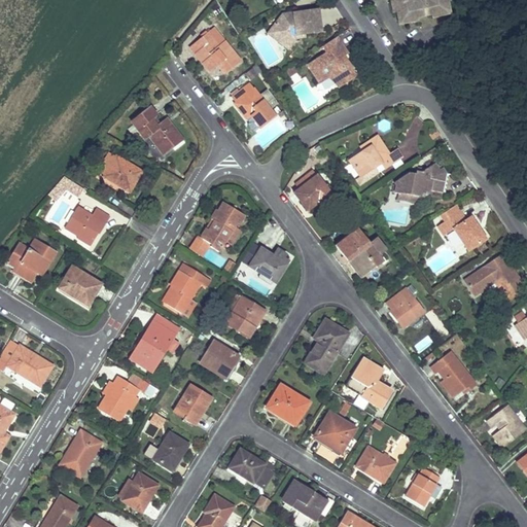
[(387,0),(388,1),(391,0),(393,0),(394,2),(395,8),(394,9),(395,14),(397,27),(411,24),(410,20),(435,14),(436,19),(448,16),(445,3),(444,0),(387,0)]
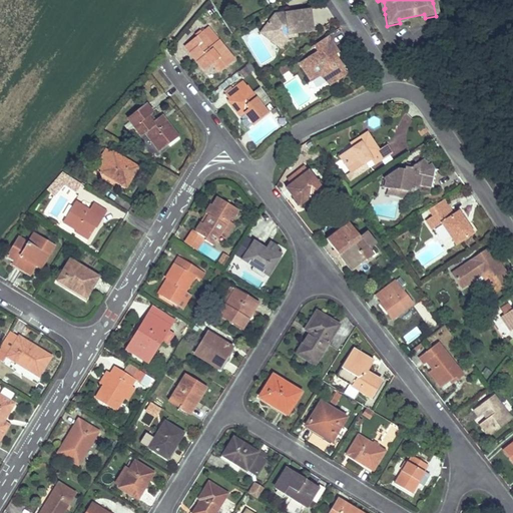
[(273,16),(262,30),(273,39),(277,33),(284,38),(286,36),(296,35),(296,36),(311,34),(308,11),(273,16)]
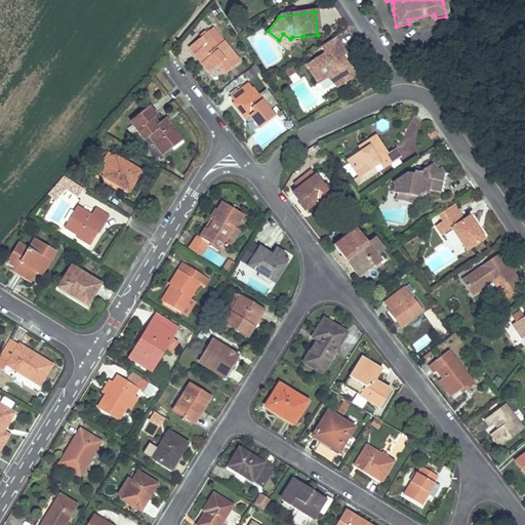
[(224,74),(240,61),(213,28),(207,33),(206,32),(200,37),(206,44),(194,53),(209,72),(217,66),(224,74)]
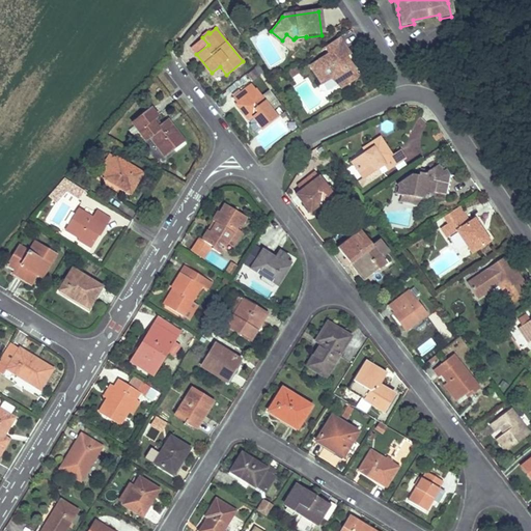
[(294,39),(286,34),(282,40),(271,31),(268,35),(287,51),(296,42),(306,40),(306,37),(306,36),(296,37),(294,39)]
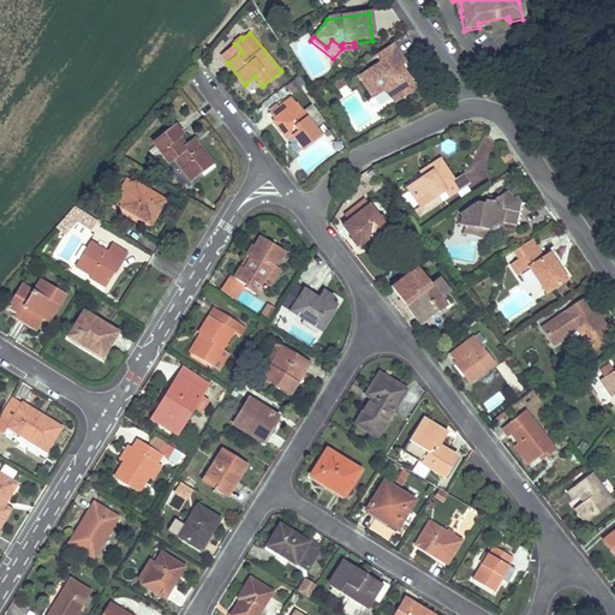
[(234,43),(221,55),(227,63),(242,52),(234,43)]
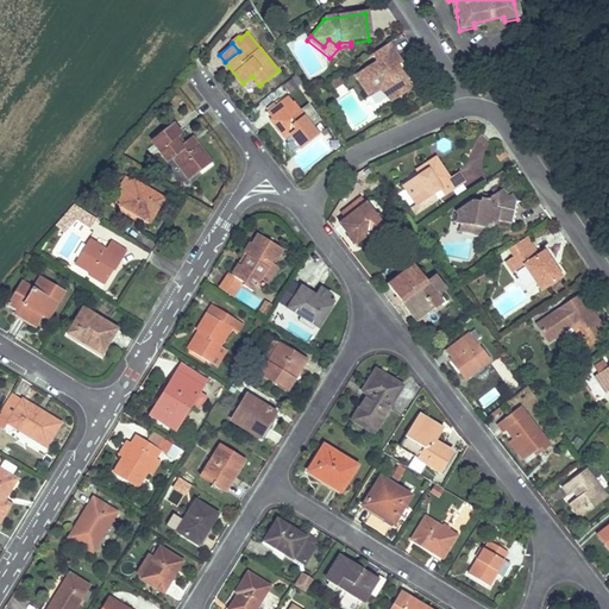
[(393,69),(388,63),(393,61),(396,57),(388,44),(371,55),(375,62),(352,77),(366,99),(377,92),(382,89),(394,99),(410,87),(396,67),(393,69)]
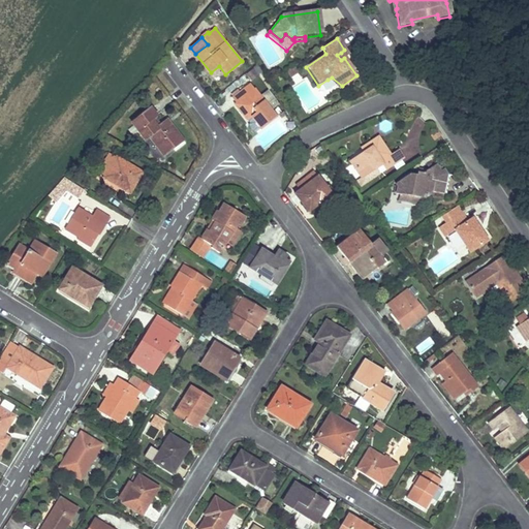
[(342,86),(332,78),(328,80),(338,88),(342,86)]
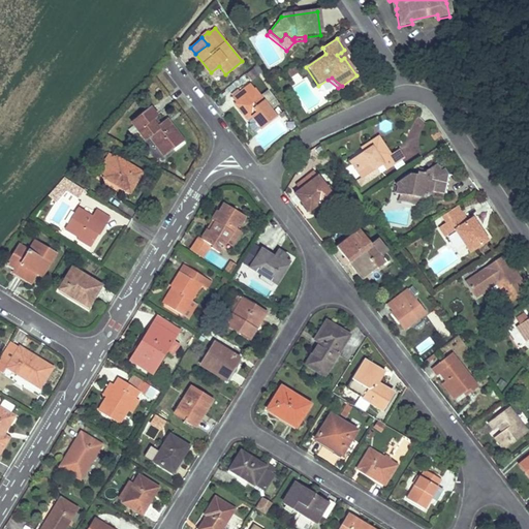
[(260,128),(276,117),(250,84),(231,97),(237,103),(236,104),(247,120),(251,117),(260,128)]
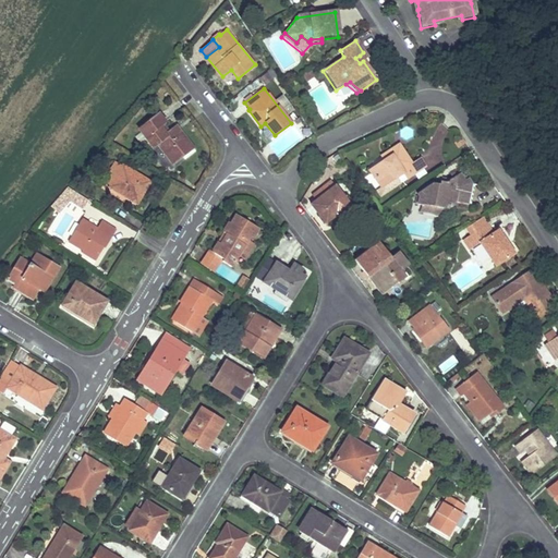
[(184,160),(195,152),(181,133),(177,136),(171,130),(168,132),(164,125),(166,123),(158,113),(138,129),(154,149),(158,145),(173,165),(182,158),(184,160)]
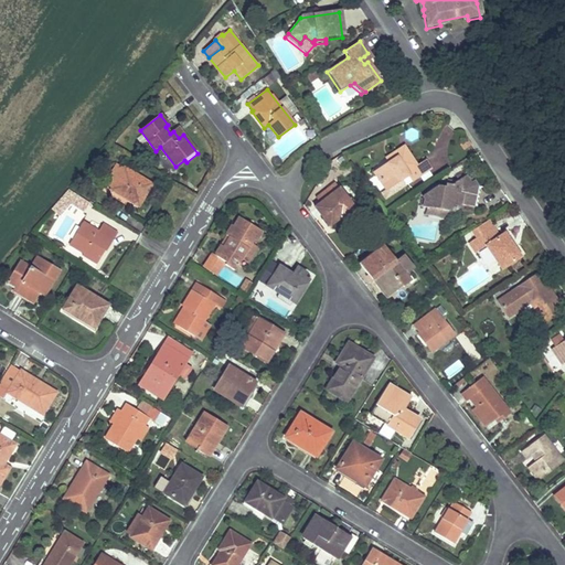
[(179,138),(183,135),(178,127),(173,131),(179,138)]
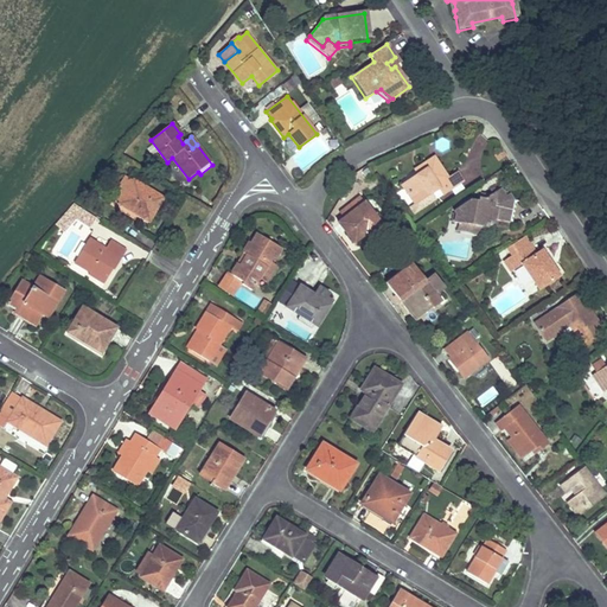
[(422,171),(417,174),(402,185),(408,196),(411,192),(419,203),(439,189),(442,195),(462,181),(457,172),(447,178),(434,158),(420,167),(422,171)]
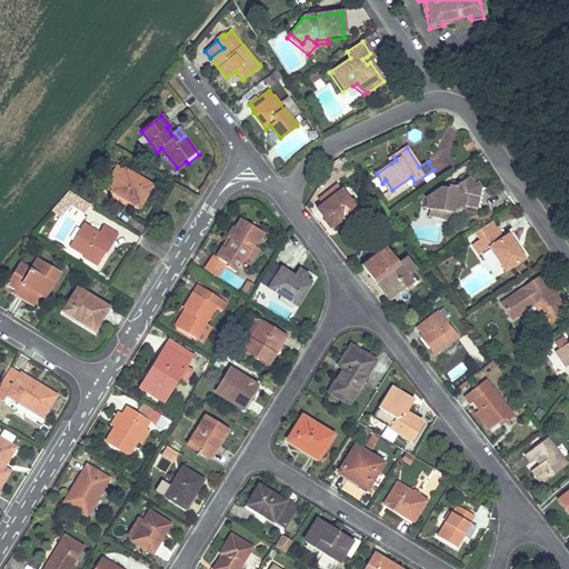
[(125,169),(117,166),(111,176),(118,180),(112,190),(111,191),(139,208),(153,186),(125,169)]
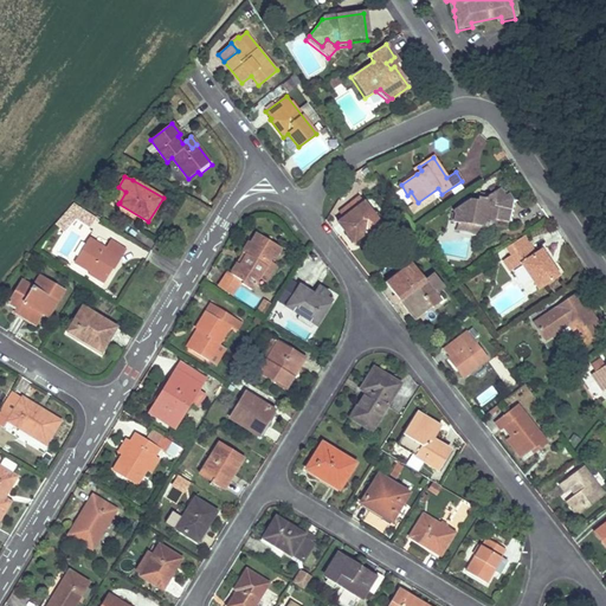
[(111,198),(120,202),(126,192),(118,187),(111,198)]
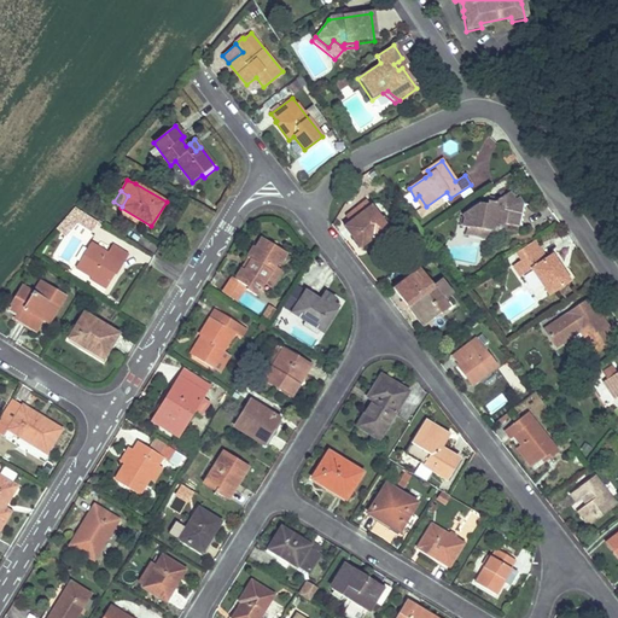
[(468,228),(473,225),(476,228),(485,231),(495,232),(502,227),(503,225),(517,227),(522,204),(518,198),(513,200),(508,193),(499,200),(494,203),(488,202),(487,205),(481,204),(462,216),(464,219),(462,227),(467,228),(468,228)]
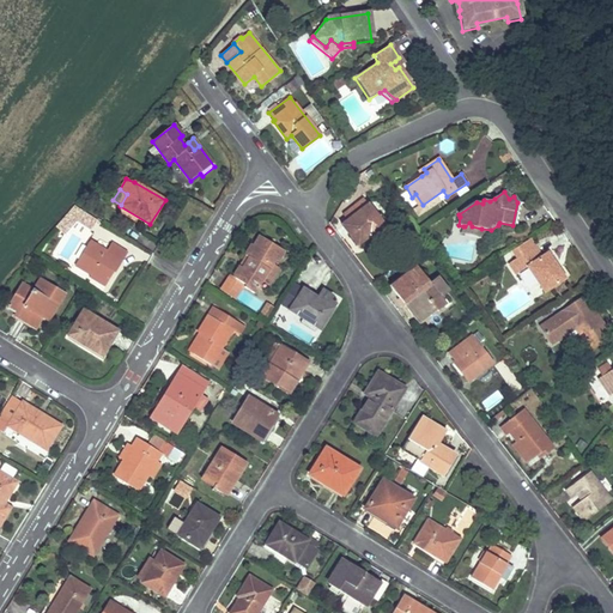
[(412,198),(418,207),(423,205),(416,194),(412,198)]
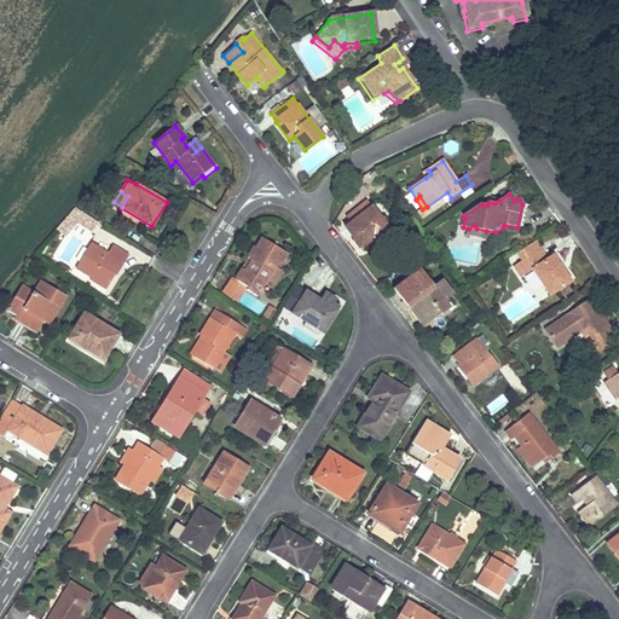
[(381,237),(389,230),(371,207),(345,227),(360,248),(372,238),(375,241),(381,237)]
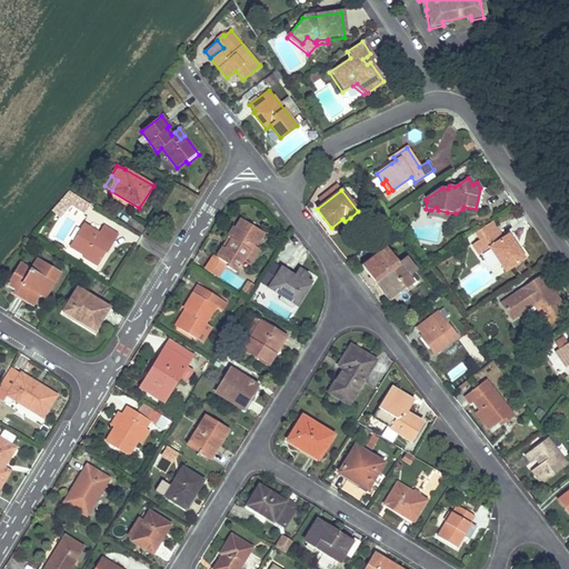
[(73,197),(69,205),(82,212),(87,206),(73,197)]
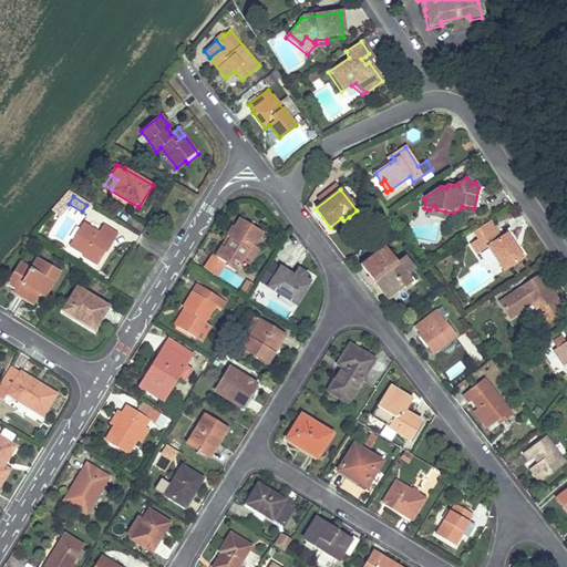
[(428,215),(444,218),(445,212),(436,209),(434,206),(430,209),(429,209),(428,215)]
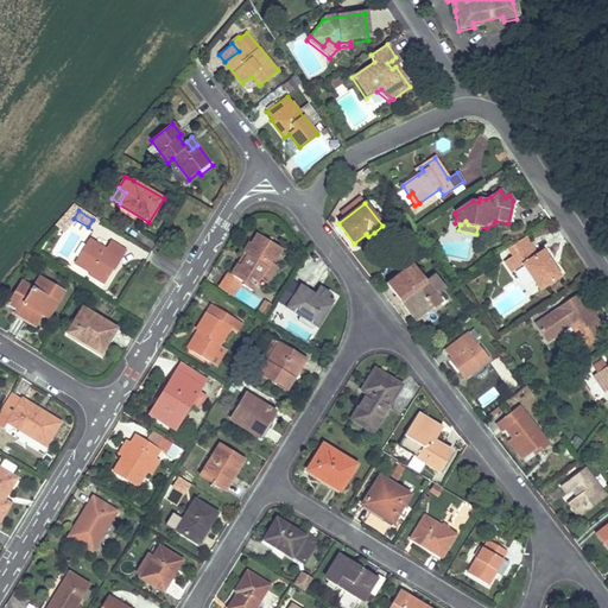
[(374,233),(378,239),(387,230),(384,225),(382,226),(374,233)]
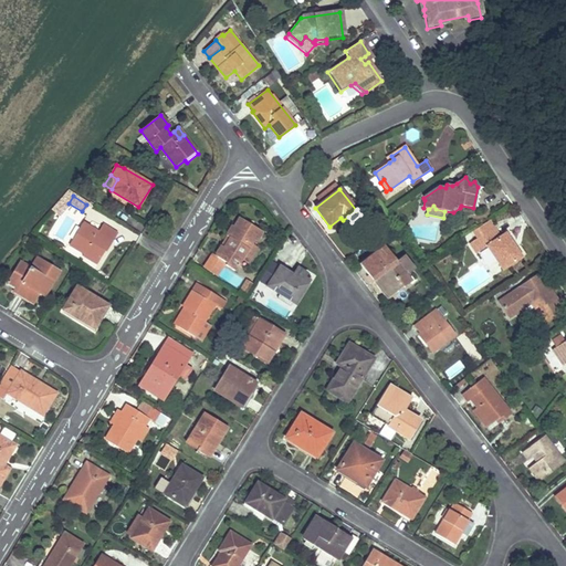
[(230,238),(224,248),(221,245),(217,254),(216,257),(218,258),(227,263),(226,265),(234,271),(241,259),(251,244),(253,240),(257,241),(262,232),(240,218),(234,227),(232,226),(227,236),(227,237),(230,238)]
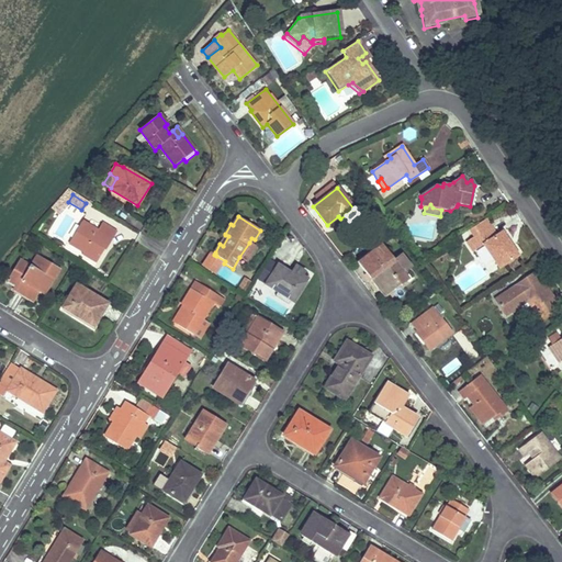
[(472,228),(476,235),(467,242),(473,253),(474,251),(483,245),(498,269),(517,256),(502,233),(496,236),(490,226),(485,220),(472,228)]
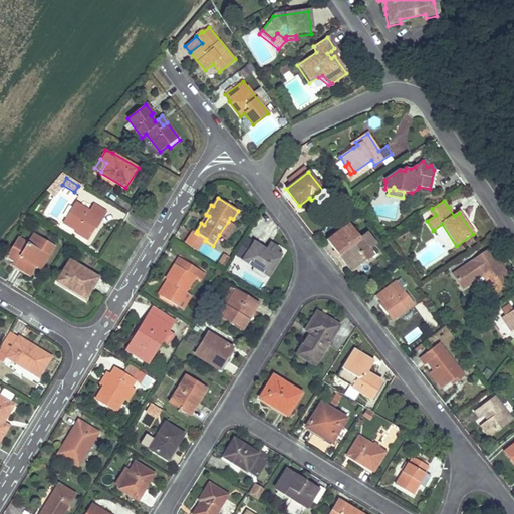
[(101,219),(105,212),(93,204),(89,211),(75,203),(62,222),(76,230),(89,239),(95,229),(92,227),(93,224),(95,226),(99,218),(101,219)]
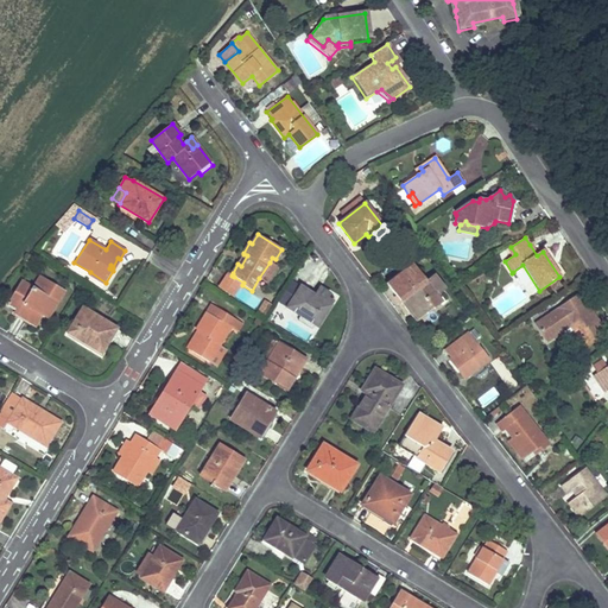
[(247,255),(244,254),(238,264),(241,266),(247,255)]
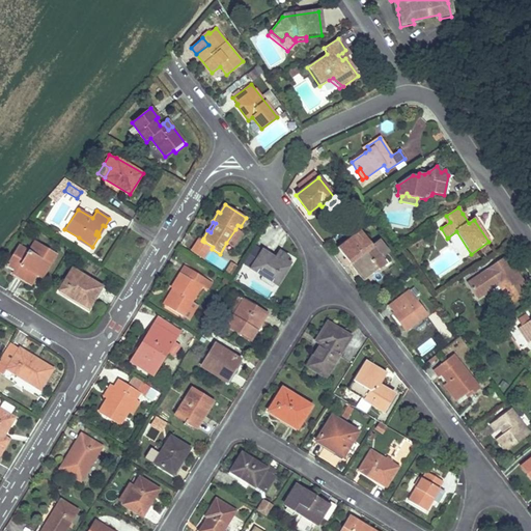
[(99,236),(105,226),(103,225),(99,233),(96,231),(95,234),(99,236)]
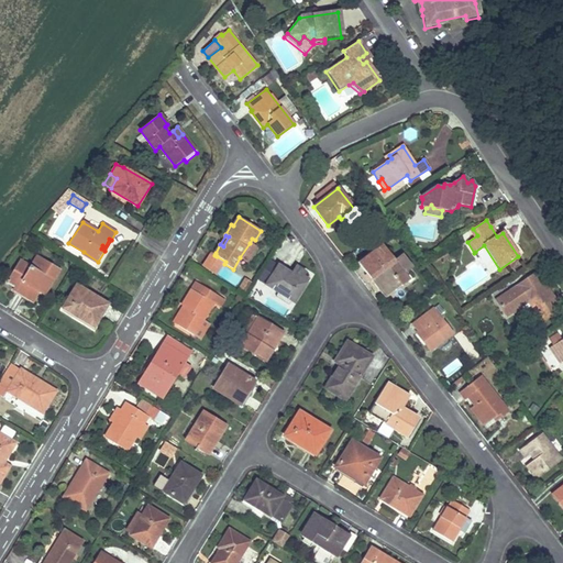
[(255,246),(250,243),(240,257),(245,262),(255,246)]
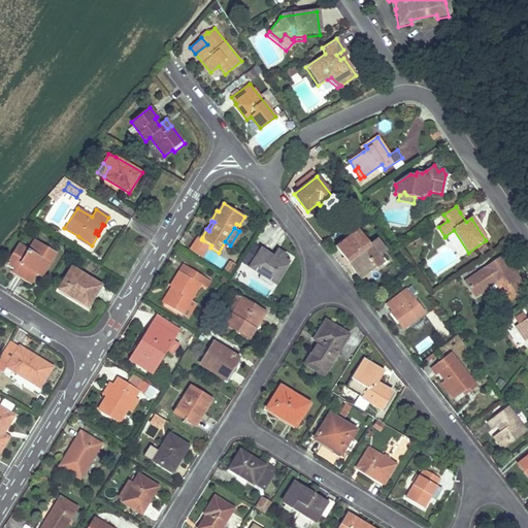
[(358,229),(335,246),(359,277),(374,266),(376,269),(384,263),(378,256),(369,244),(358,229)]
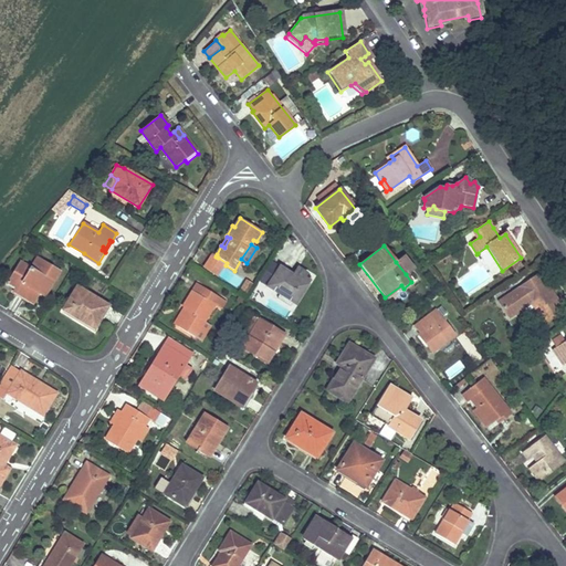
[(97,264),(98,263),(84,253),(82,255),(97,264)]
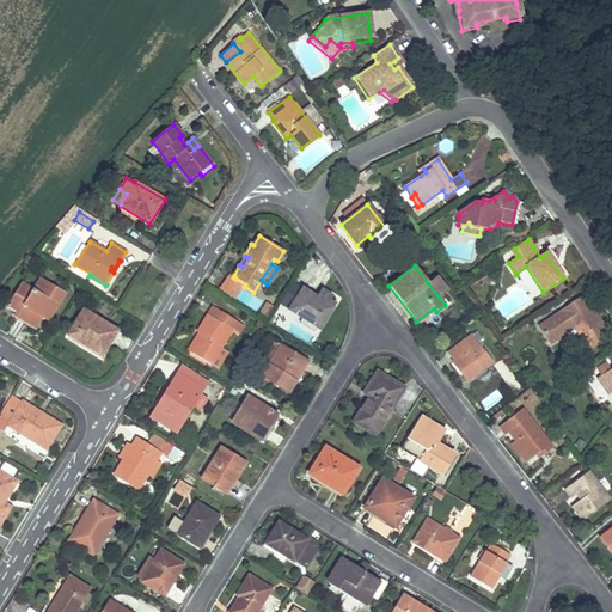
[(221,294),(233,301),(245,285),(236,279),(233,277),(221,294)]
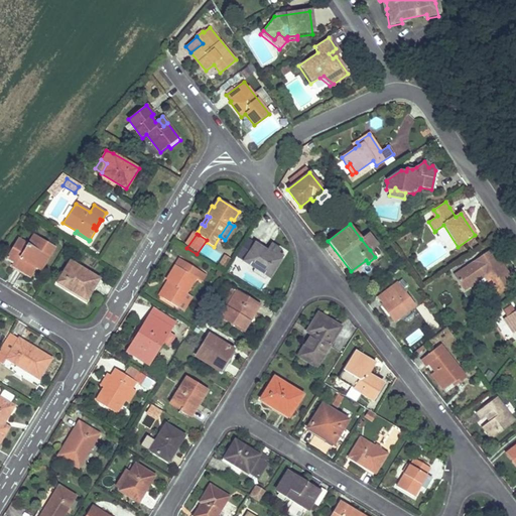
[(361,239),(370,250),(377,245),(368,234),(361,239)]
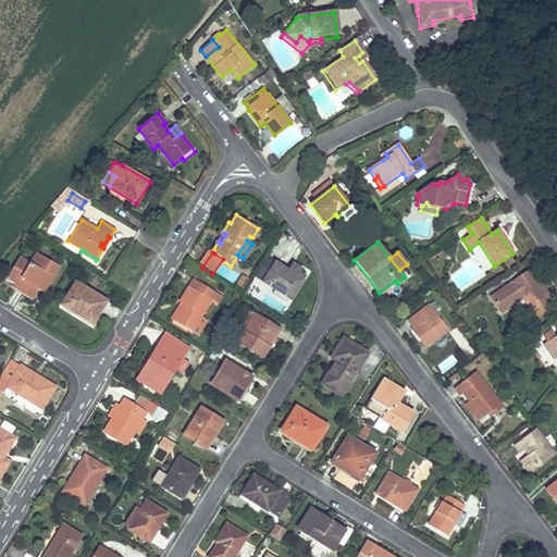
[(38,269),(44,258),(36,254),(31,264),(38,269)]
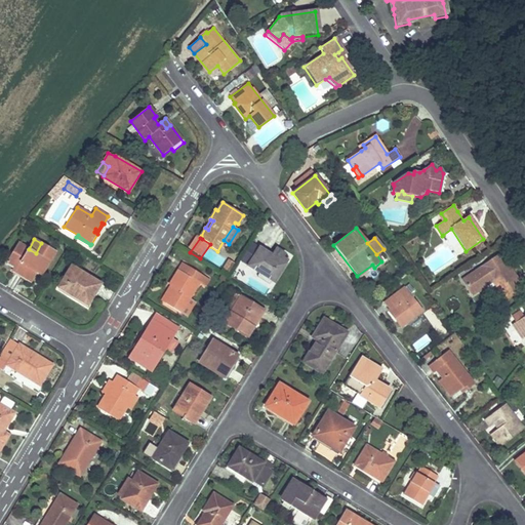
[(34,271),(36,268),(43,272),(55,251),(41,243),(36,253),(29,249),(18,243),(9,257),(18,264),(16,268),(14,272),(30,281),(36,272),(34,271)]
